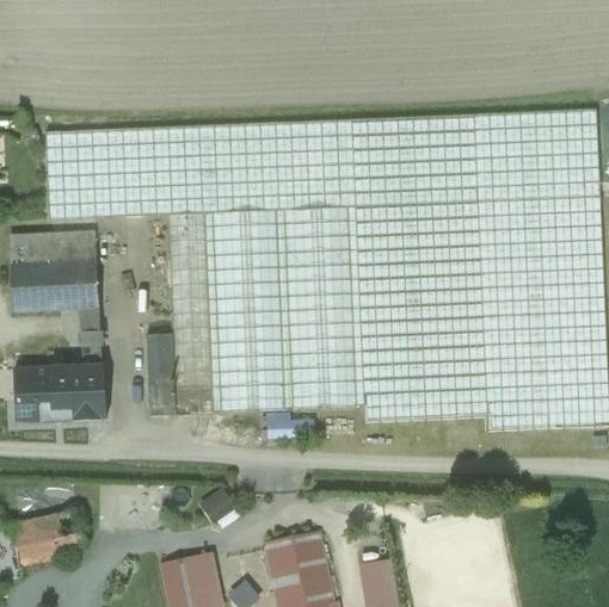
[(597,111),(323,121),(326,209),(350,208),(358,208),(479,203),(539,202),(600,199),(597,111)]
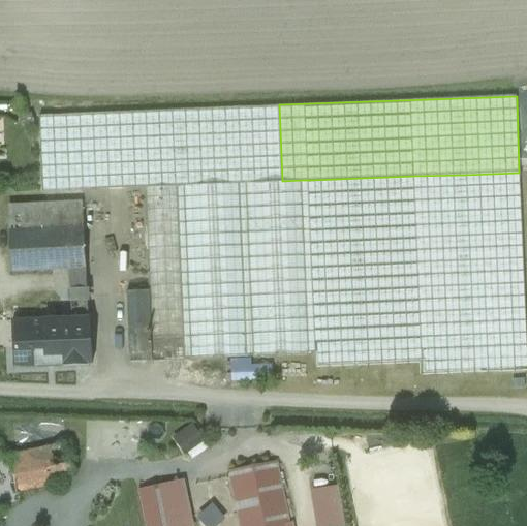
[(279,104),(42,113),(45,192),(148,188),(148,186),(181,185),(187,184),(241,182),(249,182),(282,181),(279,104)]
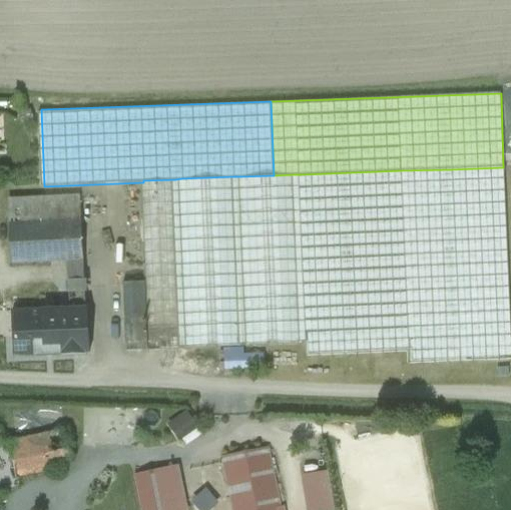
[(503,167),(452,169),(459,361),(510,359),(503,167)]
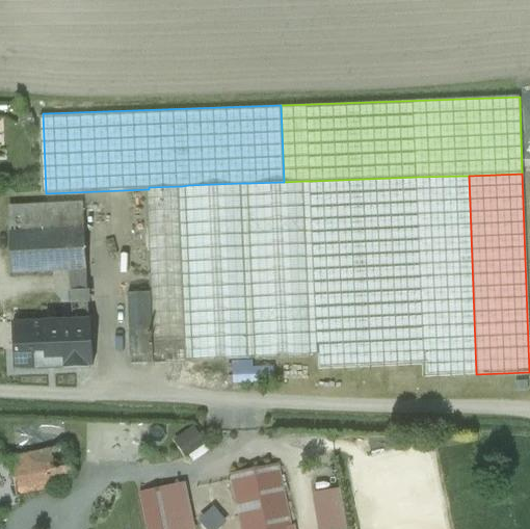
[(469,176),(417,177),(423,364),(424,376),(476,374),(469,176)]
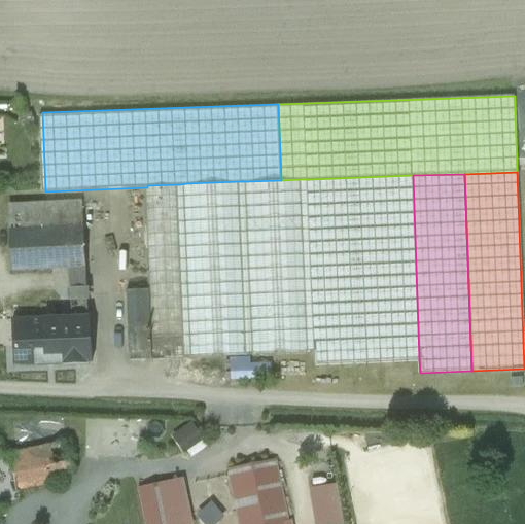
[(413,175),(309,179),(316,363),(419,360),(413,175)]
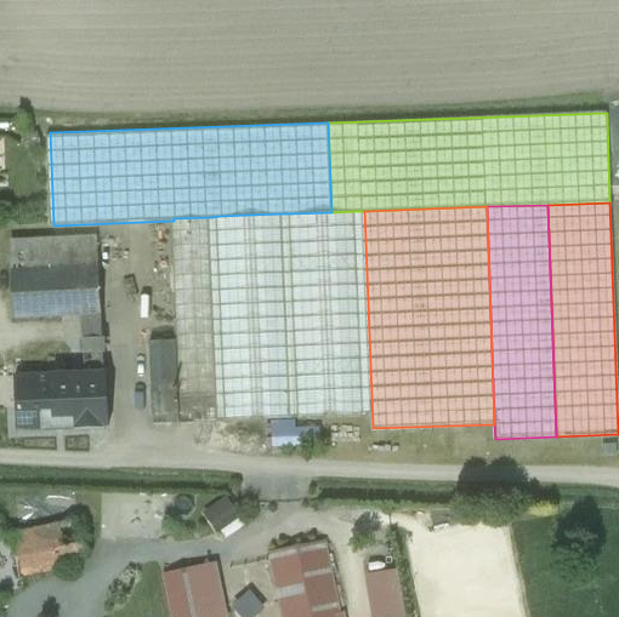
[(331,212),(293,213),(300,420),(363,418),(356,211),(331,212)]
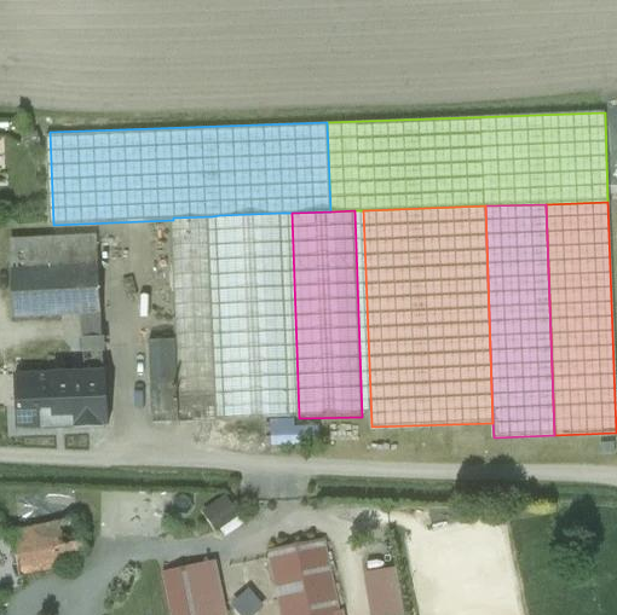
[(282,213),(219,215),(226,422),(289,419),(282,213)]
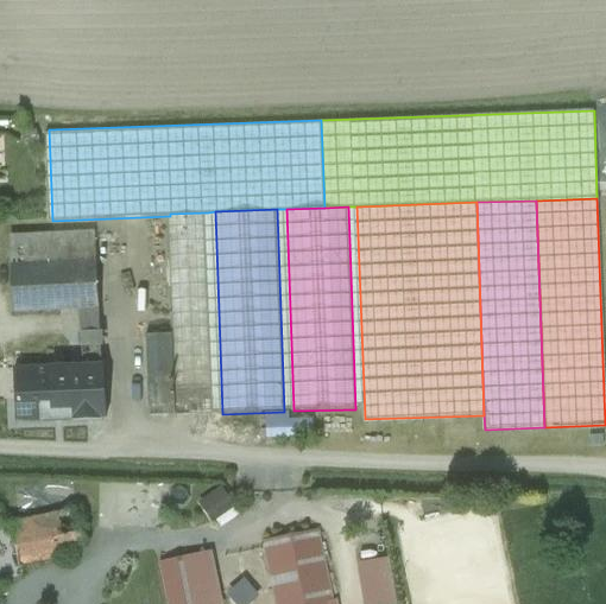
[(208,213),(170,214),(170,216),(174,332),(177,390),(178,390),(177,413),(214,412),(213,390),(215,390),(208,213)]
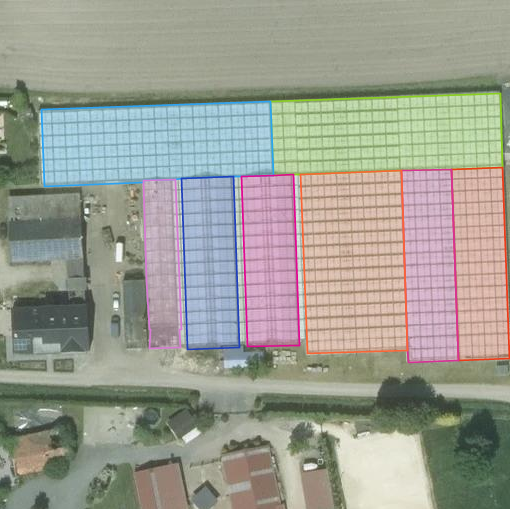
[(10,224),(84,220),(83,194),(8,197),(10,224)]
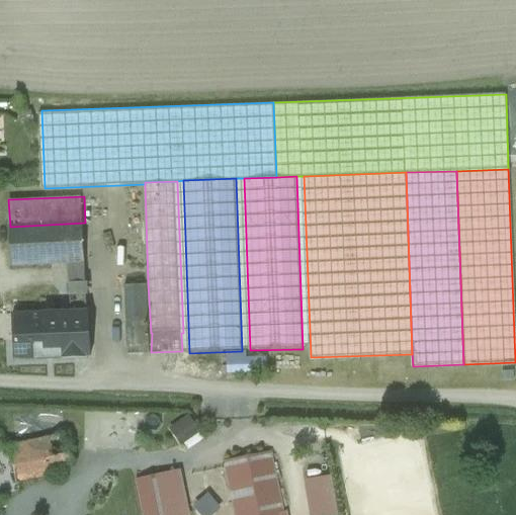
[(69,263),(87,262),(85,223),(10,227),(11,265),(69,263)]
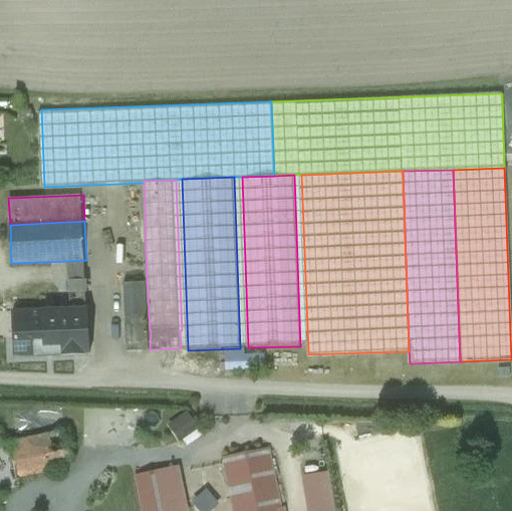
[(69,280),(86,278),(86,260),(68,261),(69,280)]
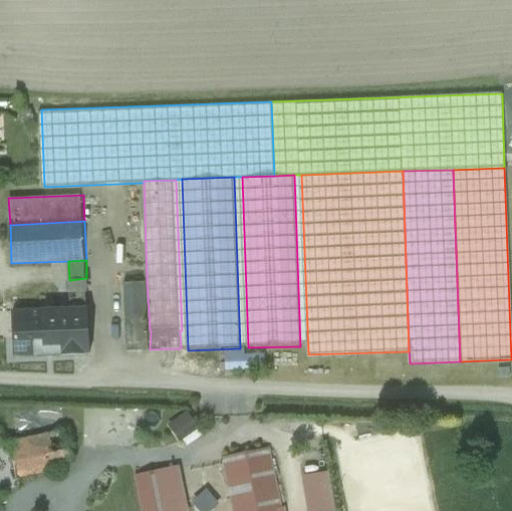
[(86,278),(69,280),(70,309),(45,311),(46,336),(55,335),(56,352),(90,350),(88,309),(93,309),(92,305),(88,305),(86,278)]
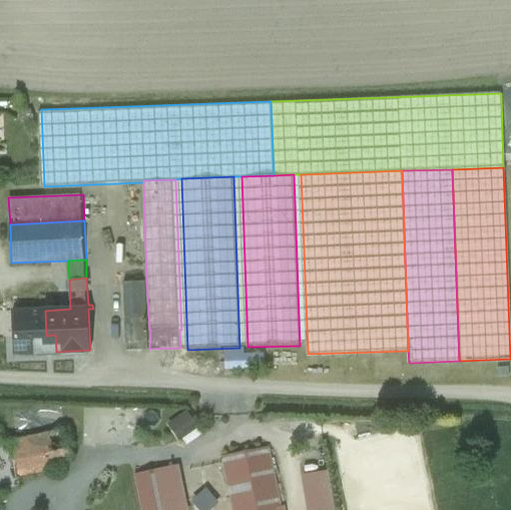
[(149,330),(146,281),(124,282),(127,350),(149,349),(150,330),(149,330)]
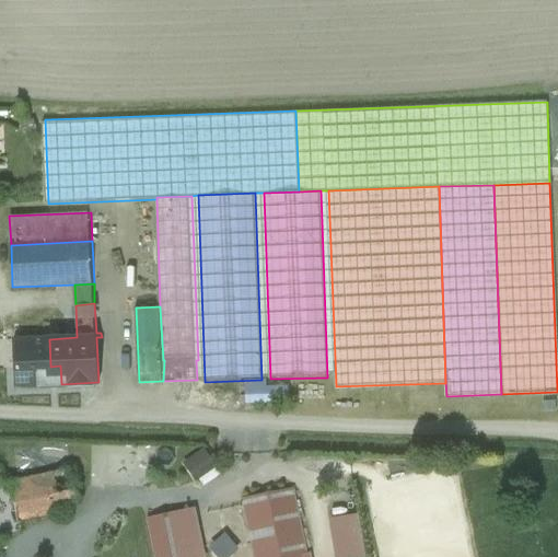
[(49,339),(15,340),(16,368),(18,386),(61,384),(60,366),(50,367),(49,339)]
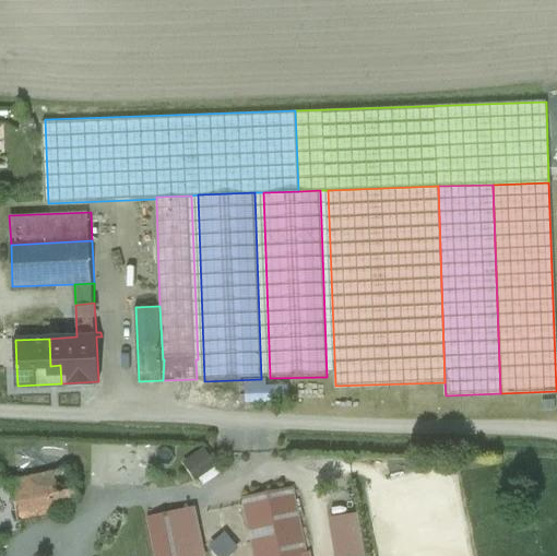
[(0,367),(16,367),(15,340),(0,340),(0,367)]
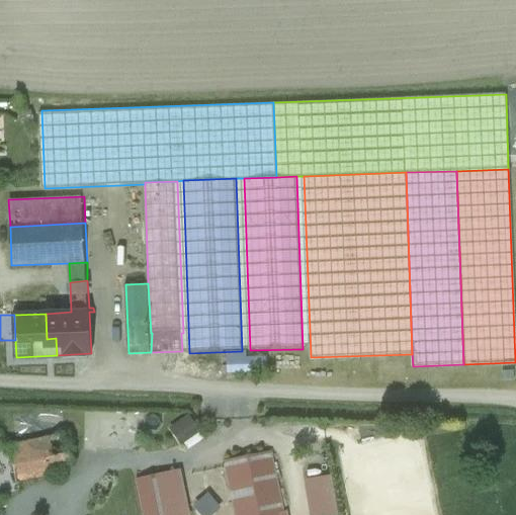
[(230,359),(231,370),(266,369),(265,358),(230,359)]
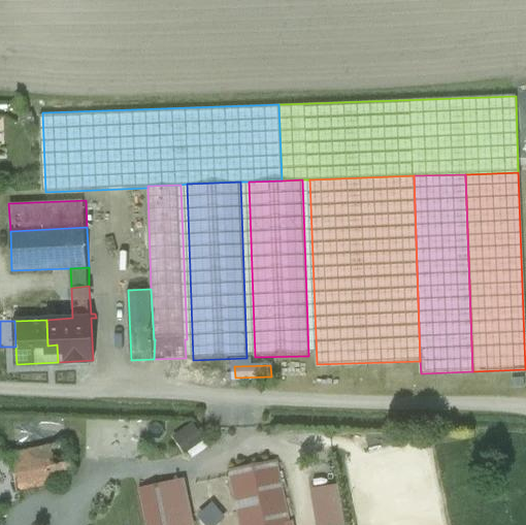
[(196,419),(174,430),(185,452),(207,440),(196,419)]
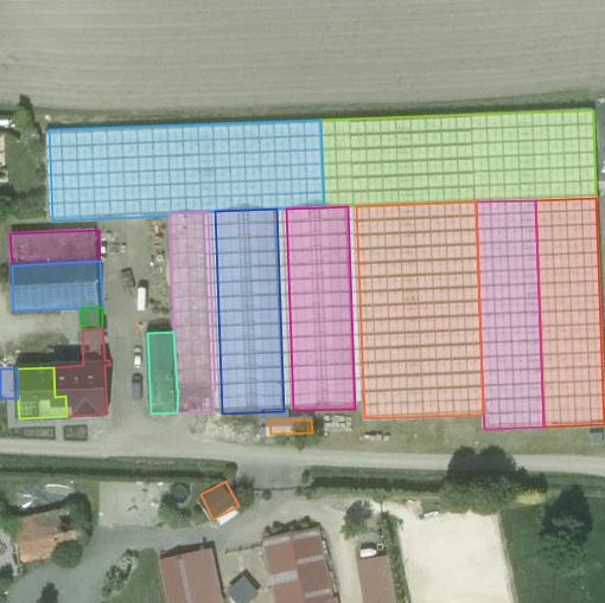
[(57,493),(0,504),(4,521),(12,520),(61,511),(57,493)]
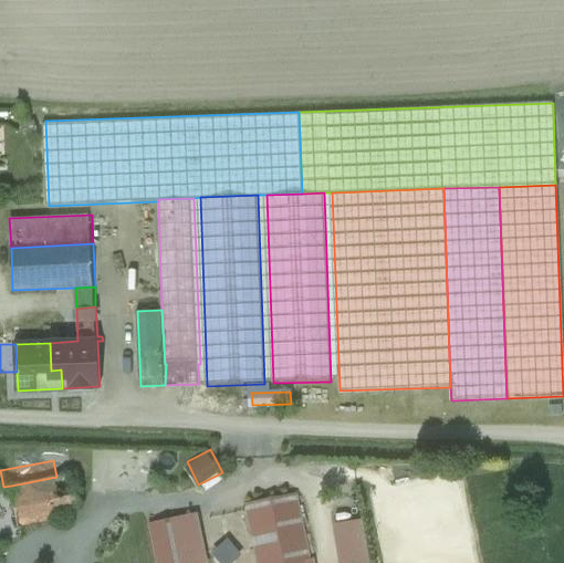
[(56,477),(11,486),(18,520),(53,512),(81,508),(75,485),(73,473),(56,477)]
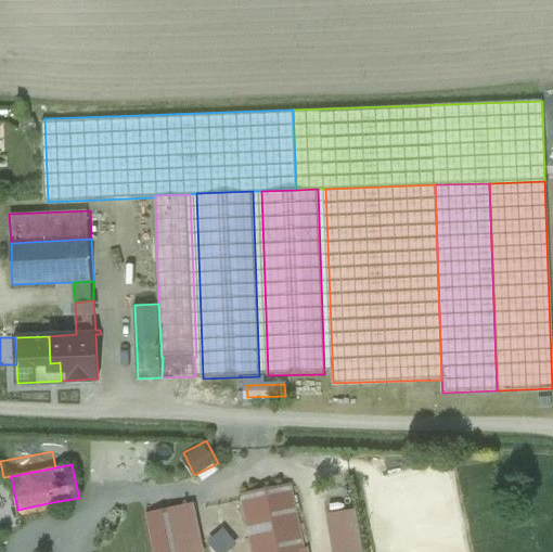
[(552,470),(537,475),(542,489),(552,485),(552,470)]
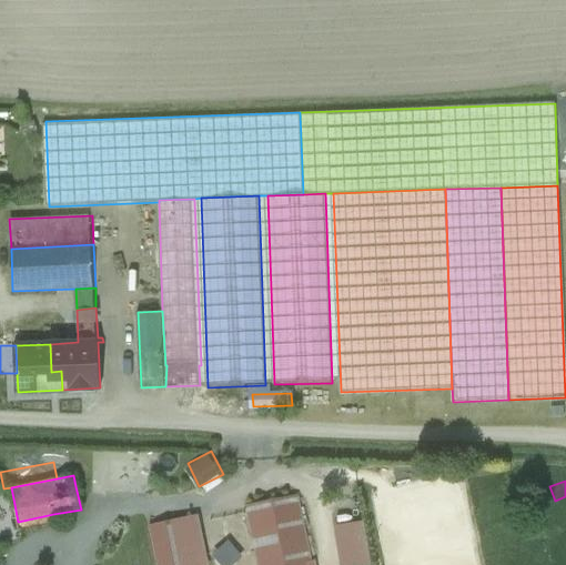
[(87,485),(76,486),(81,510),(91,506),(87,485)]
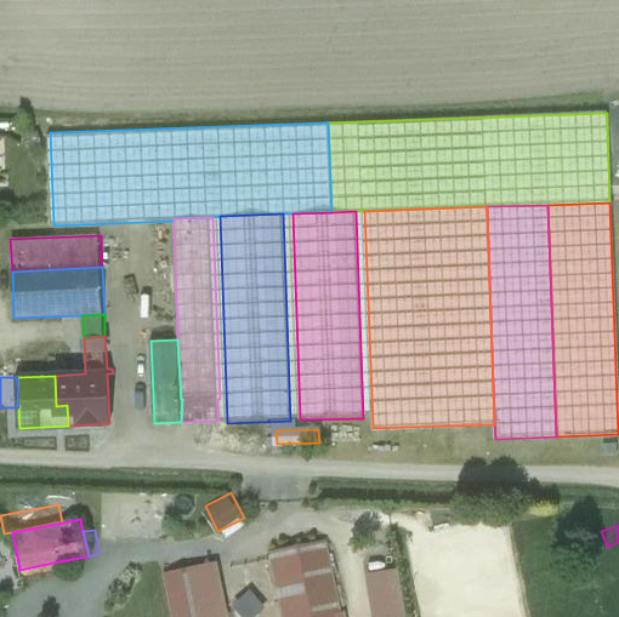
[(4,533),(0,535),(0,589),(5,588),(23,586),(21,577),(20,570),(12,532),(4,533)]
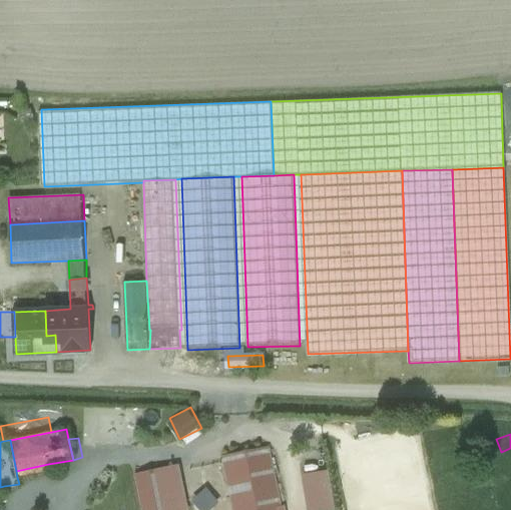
[(280,509),(267,441),(222,450),(234,509),(280,509)]
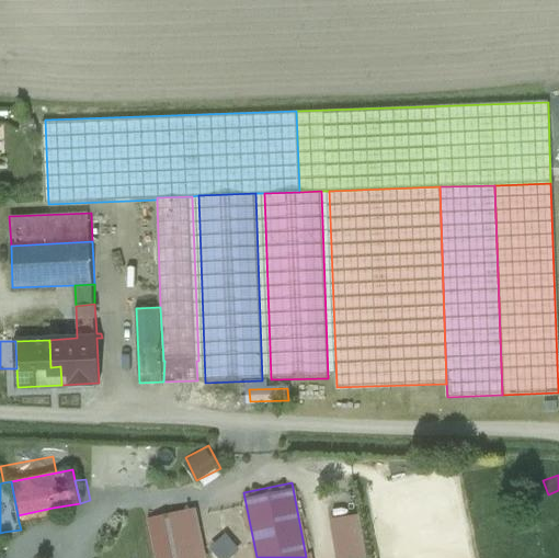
[(202,501),(181,505),(192,557),(242,557),(230,496),(202,501)]
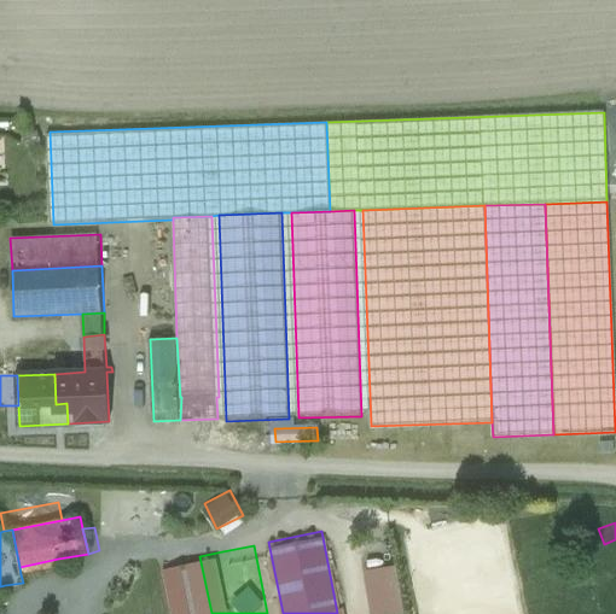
[(204,613),(193,557),(182,559),(161,563),(170,613),(204,613)]
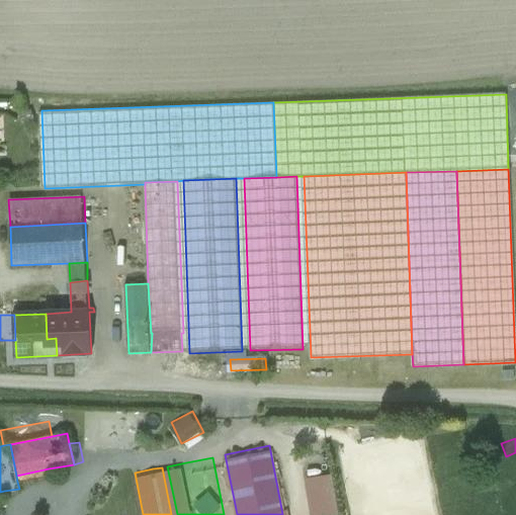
[(16,476),(17,482),(51,475),(49,468),(16,476)]
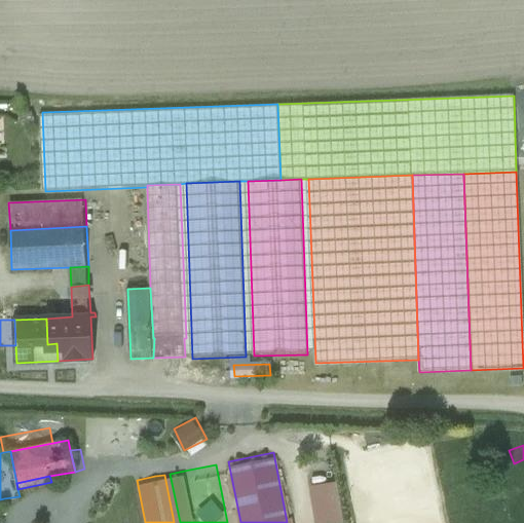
[(0,499),(0,522),(9,522),(4,498),(0,499)]
